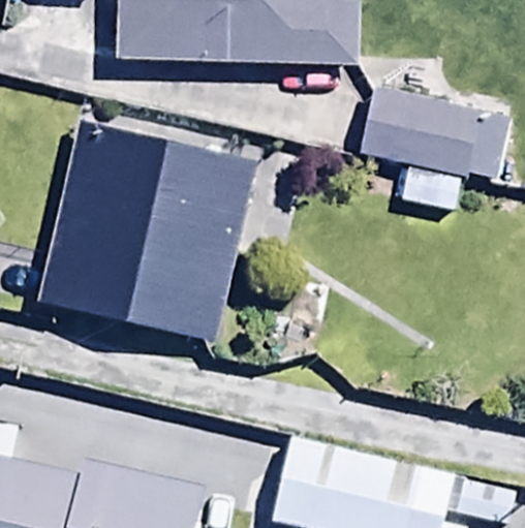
[(119,0),(118,60),(360,63),(361,0),(119,0)]
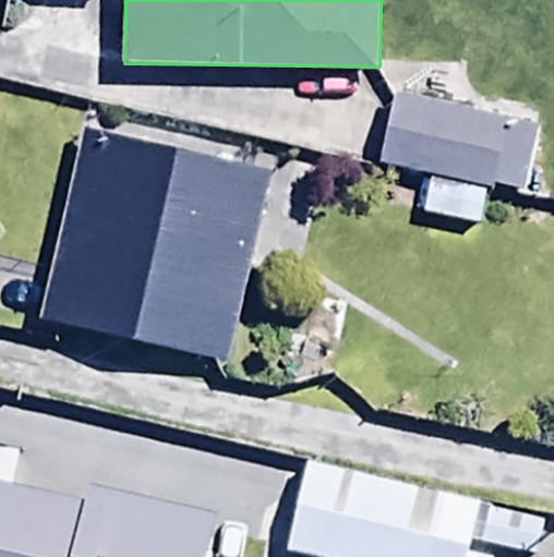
[(528,192),(542,125),(390,94),(377,160),(528,192)]
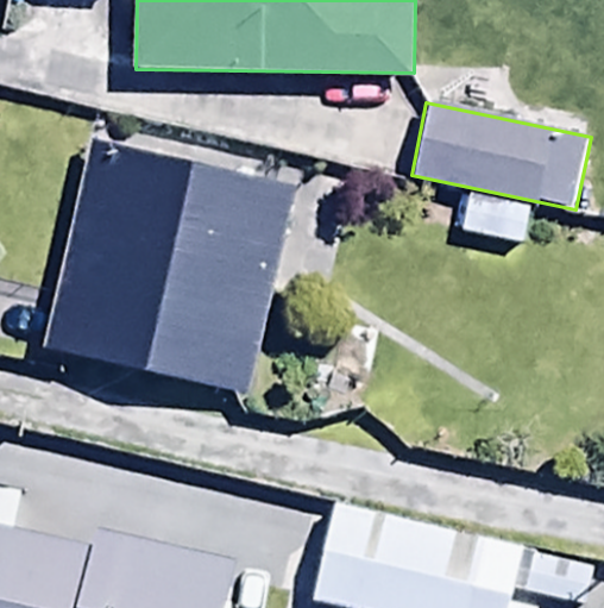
[(303,182),(88,137),(44,348),(259,394),(303,182)]
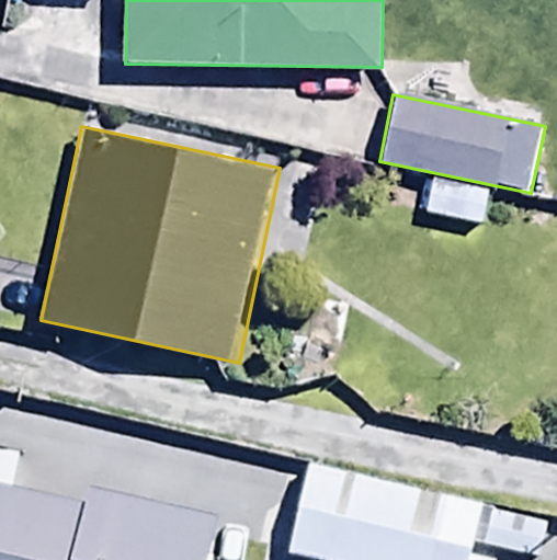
[(349,301),(309,295),(300,350),(340,356),(349,301)]
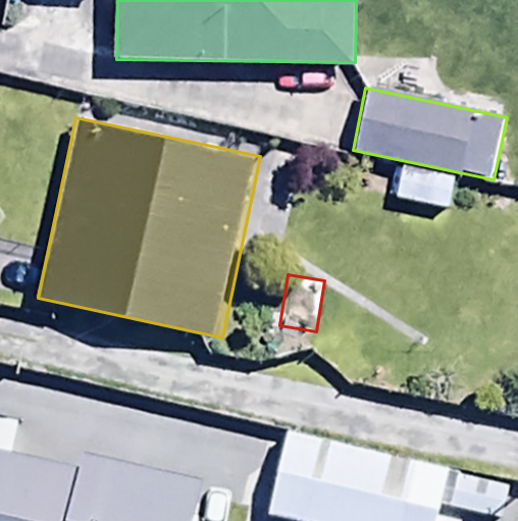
[(438,520),(452,469),(287,431),(266,519),(272,520),(438,520)]
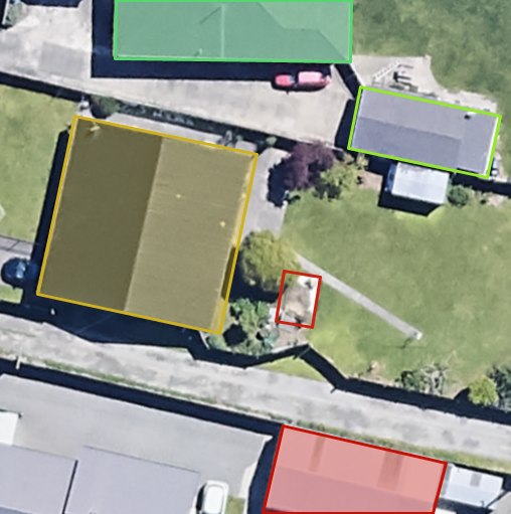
[(77,465),(0,446),(0,513),(187,513),(197,476),(81,449),(77,465)]
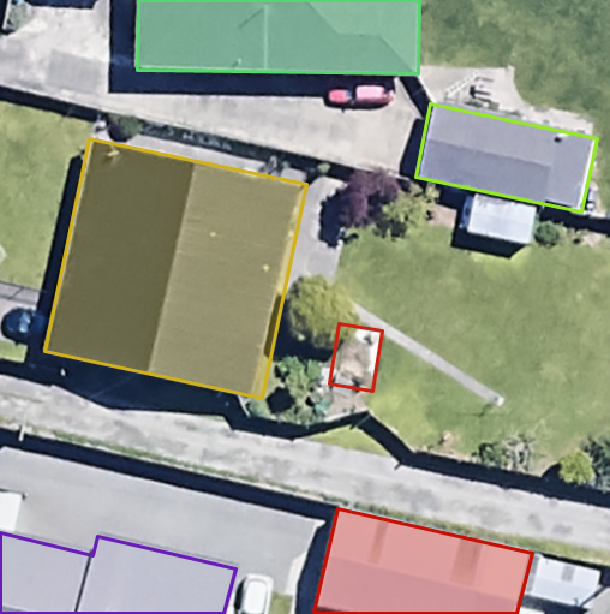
[(599,613),(609,576),(537,559),(526,603),(573,613),(599,613)]
